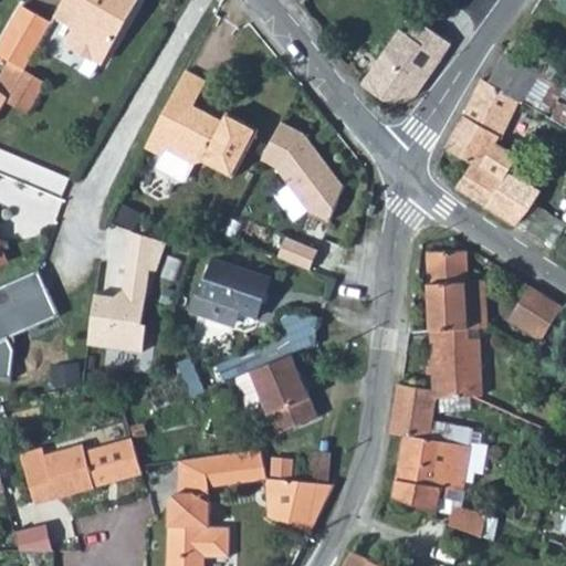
[(63,0),(59,9),(80,21),(69,41),(103,60),(136,0),(63,0)]
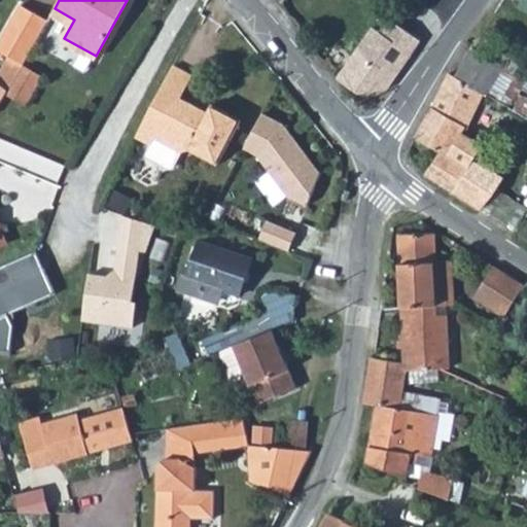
[(27,4),(0,45),(0,46),(11,54),(0,74),(0,79),(11,89),(27,63),(28,60),(51,20),(27,4)]
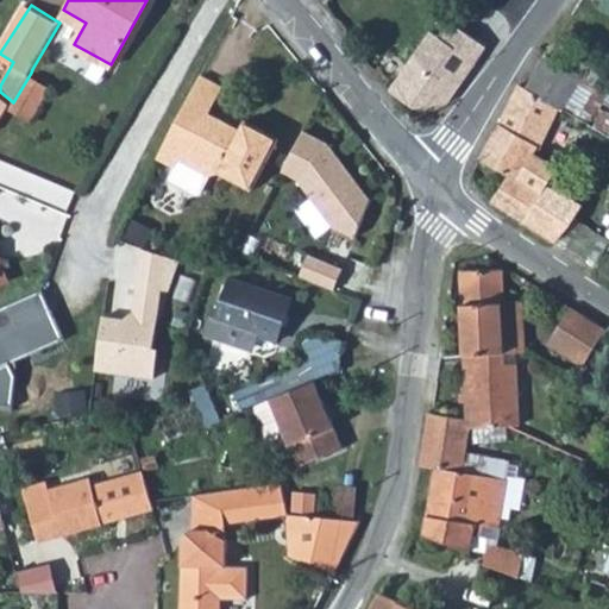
[(427,33),(388,89),(410,110),(445,106),(484,49),(447,25),(437,41),(427,33)]
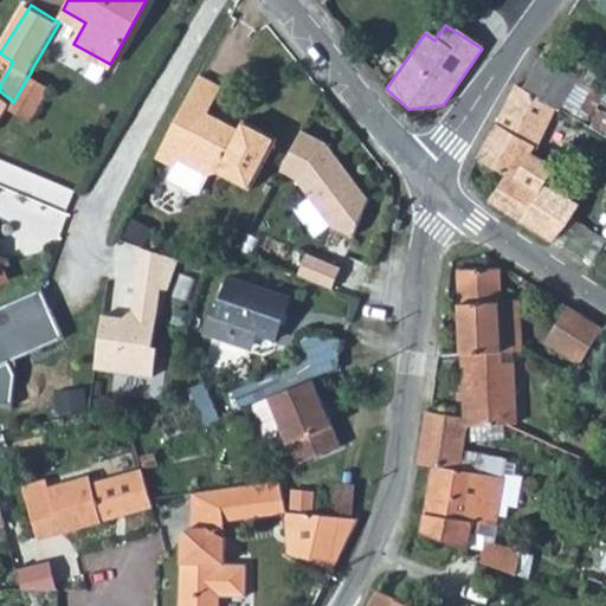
[(65,59),(102,81),(110,66),(73,45),(65,59)]
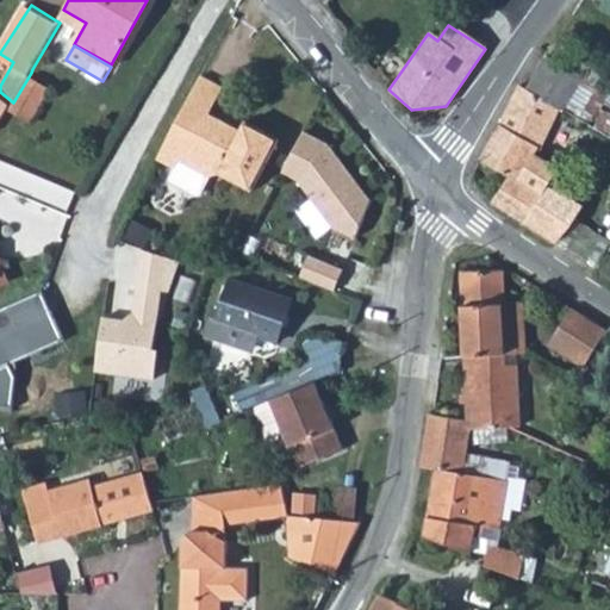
[(545,54),(526,87),(561,109),(562,109),(582,76),(545,54)]
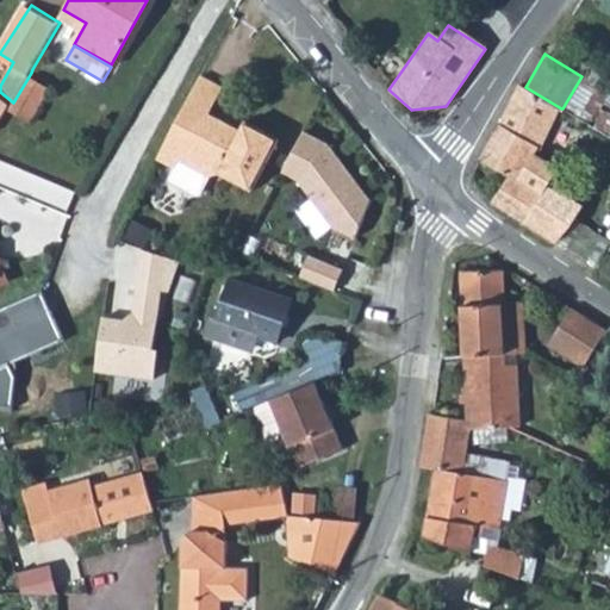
[(56,86),(31,73),(13,103),(11,106),(32,122),(56,86)]
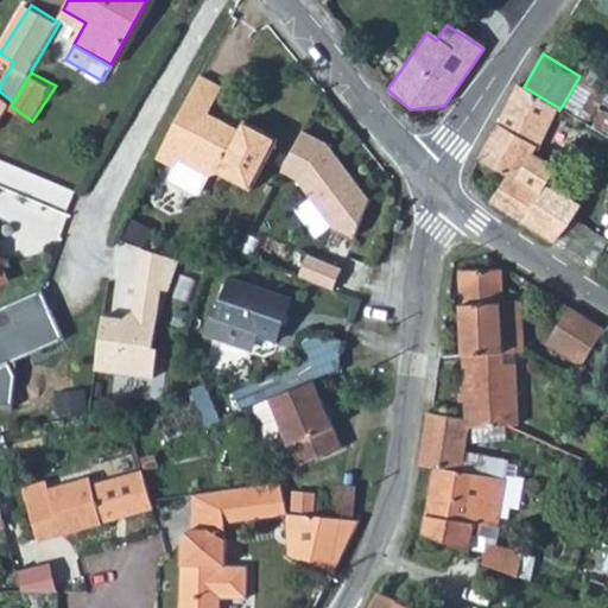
[(200,74),(157,156),(175,165),(168,178),(196,194),(207,175),(217,173),(251,191),(277,140),(246,124),(242,132),(208,113),(222,86),(200,74)]
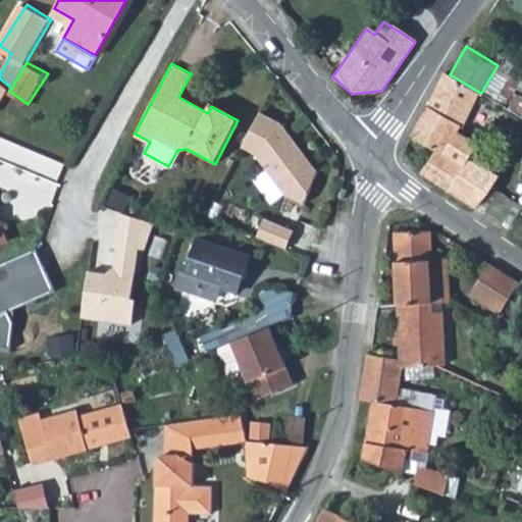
[(445,71),(406,136),(431,151),(418,173),(448,191),(463,165),(444,154),(457,131),(459,127),(460,128),(480,93),(450,74),(445,71)]
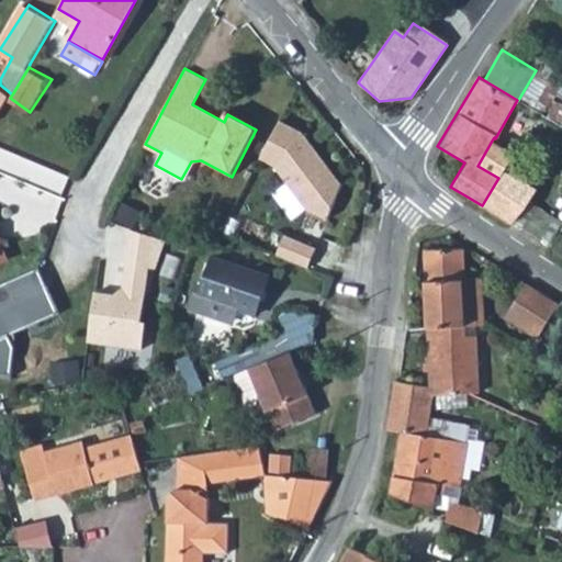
[(0,112),(10,98),(12,94),(0,85),(0,112)]
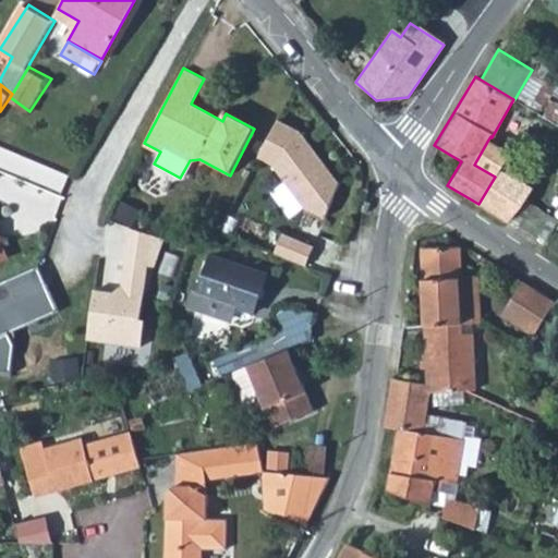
[(275,119),(255,156),(270,164),(304,208),(325,217),(339,182),(296,130),(275,119)]
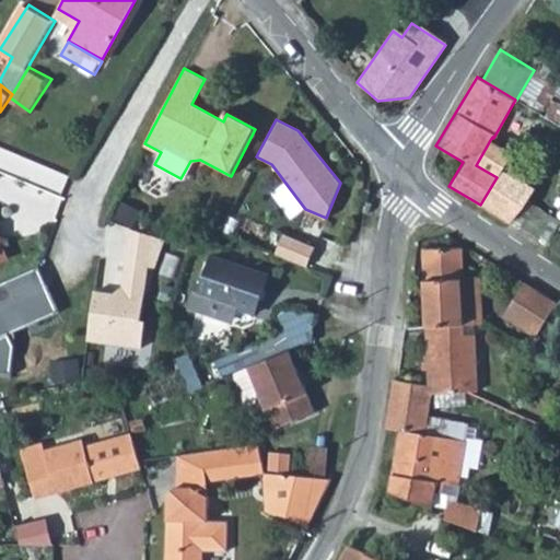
[(490,140),(476,165),(497,177),(502,166),(511,152),(490,140)]
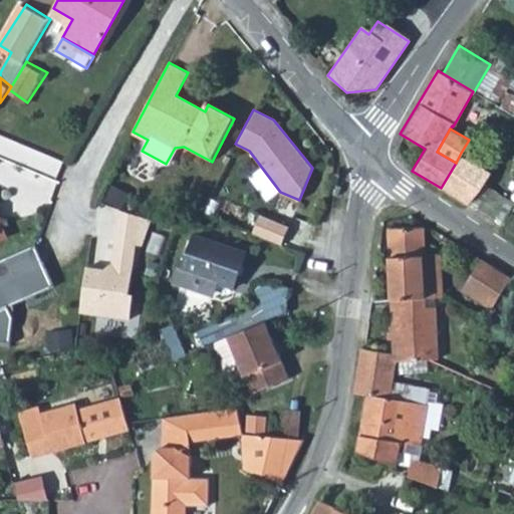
[(461,153),(456,163),(441,188),(469,204),(490,170),(461,153)]
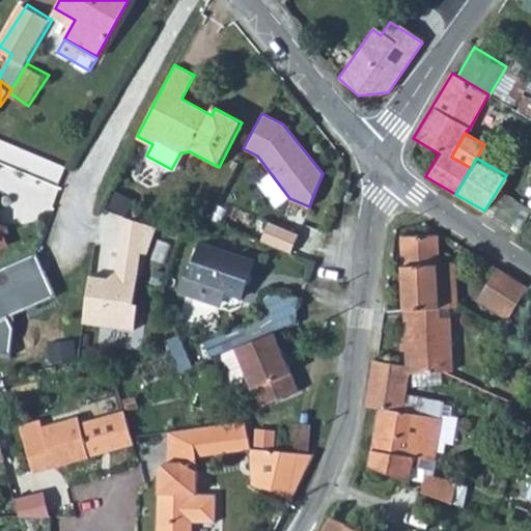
[(124,217),(119,252),(139,254),(143,224),(124,217)]
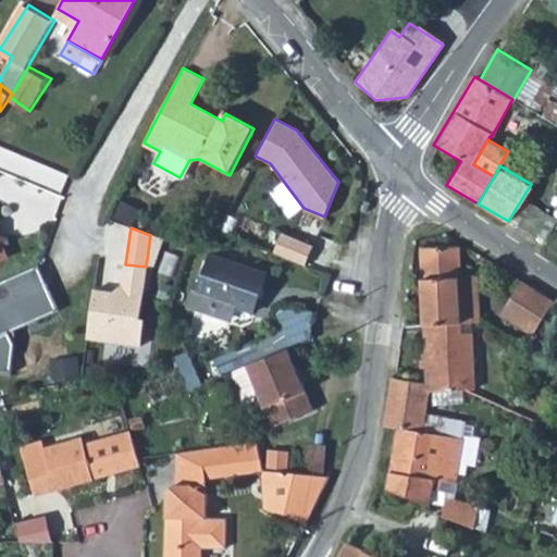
[(282,233),(274,252),(306,264),(313,245),(282,233)]
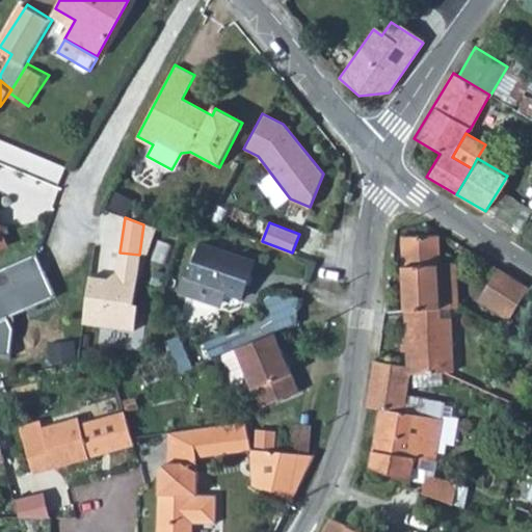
[(402,236),(404,310),(440,308),(457,309),(456,284),(439,284),(437,270),(440,270),(440,263),(439,235),(402,236)]
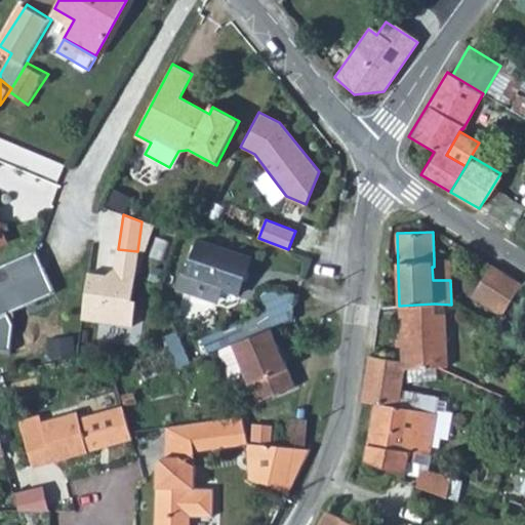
[(198,240),(187,277),(219,288),(239,293),(250,258),(198,240)]
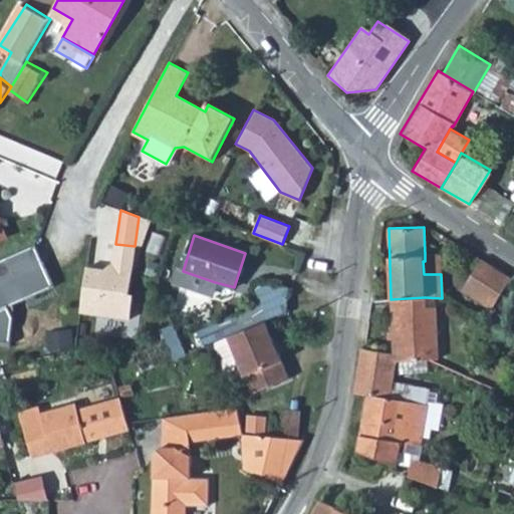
[(135,246),(115,244),(112,265),(103,271),(87,269),(80,312),(127,319),(131,296),(126,296),(135,246)]
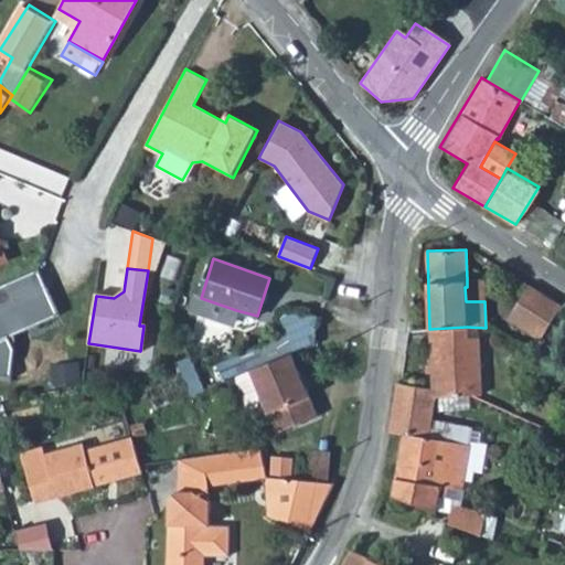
[(35,269),(0,286),(0,379),(9,380),(12,351),(7,340),(57,317),(35,269)]
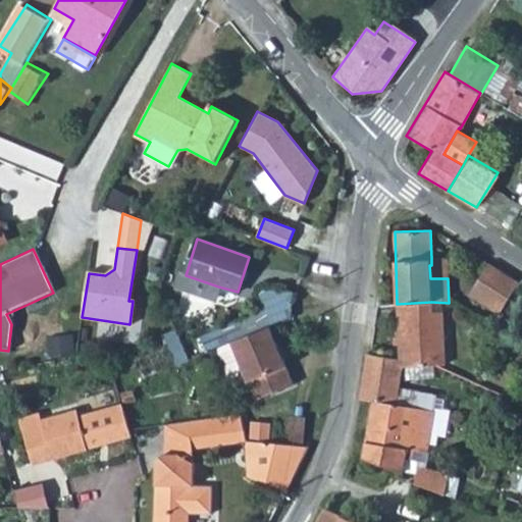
[(447,259),(431,258),(431,265),(429,265),(430,278),(448,278),(447,259)]
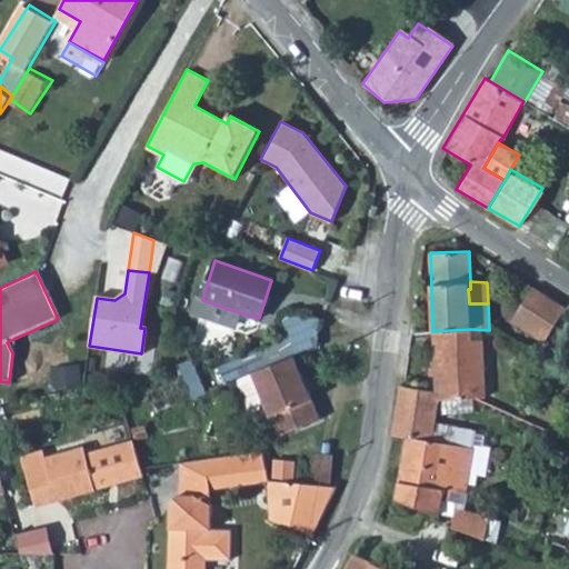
[(565,308),(532,287),(511,320),(543,340),(545,338),(558,347),(568,329),(568,315),(562,310),(565,308)]
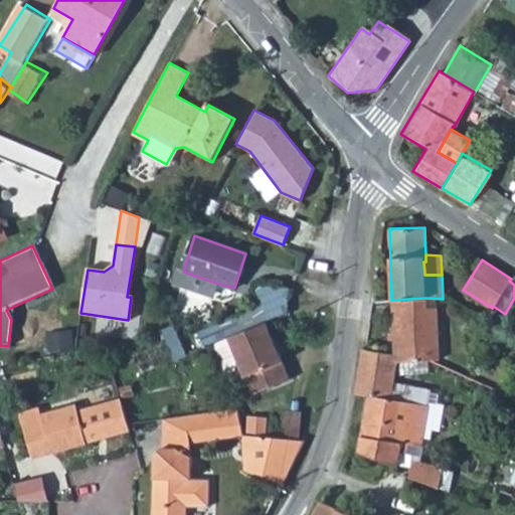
[(215,283),(183,272),(178,270),(174,284),(210,297),(215,283)]
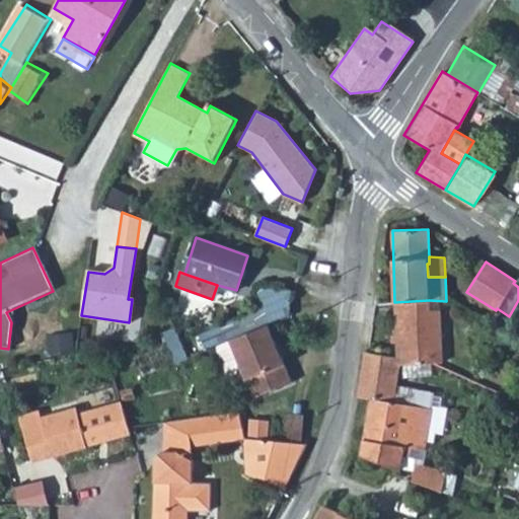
[(166,348),(173,364),(230,342),(269,325),(289,316),(291,289),(258,288),(257,310),(166,348)]
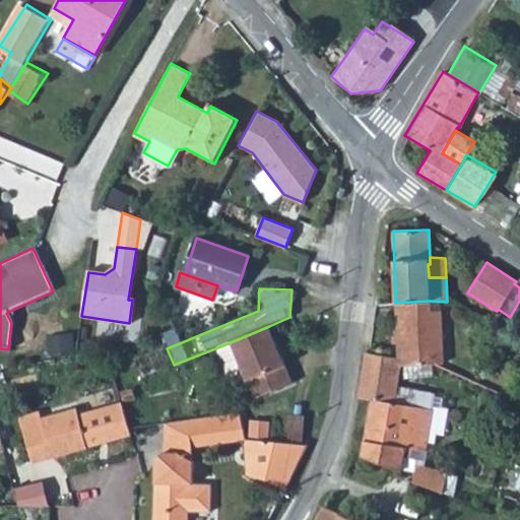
[(430,301),(395,303),(396,356),(401,358),(400,366),(433,365),(441,368),(439,313),(430,313),(430,301)]
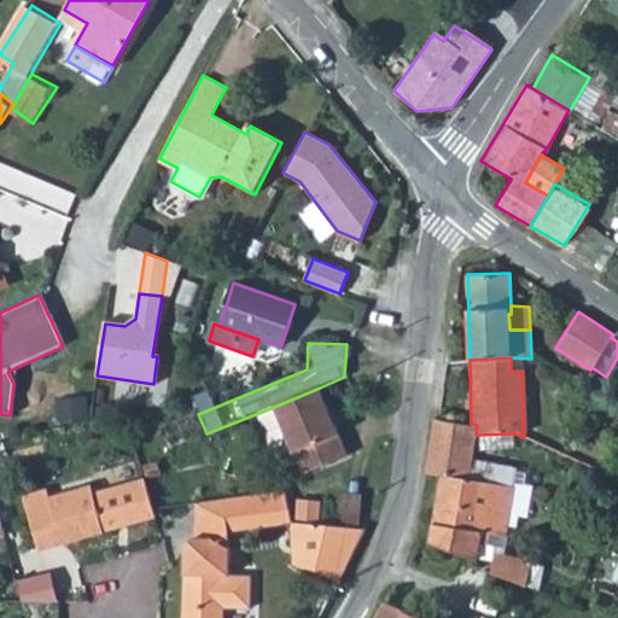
[(522,362),(511,357),(511,372),(522,372),(522,362)]
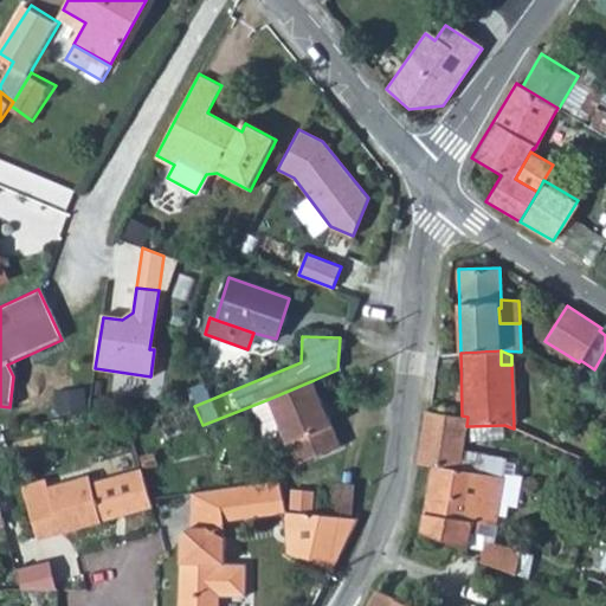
[(314,380),(269,399),(296,464),(341,446),(314,380)]
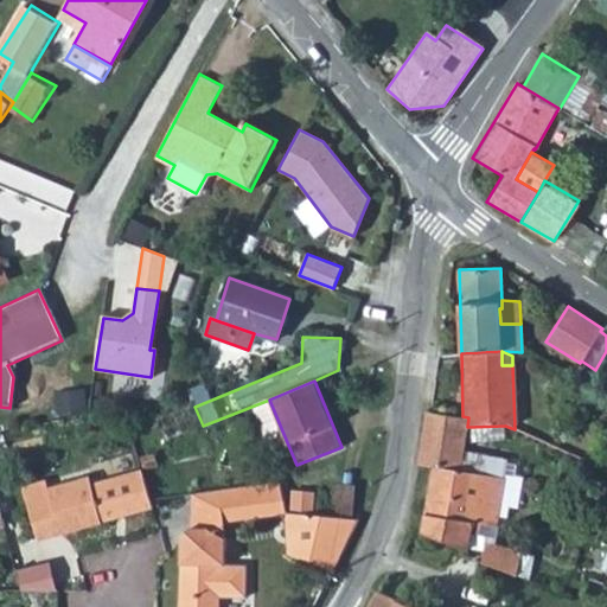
[(428,410),(420,464),(433,466),(423,531),(468,548),(473,521),(496,524),(504,478),(460,470),(467,427),(468,417),(462,416),(428,410)]
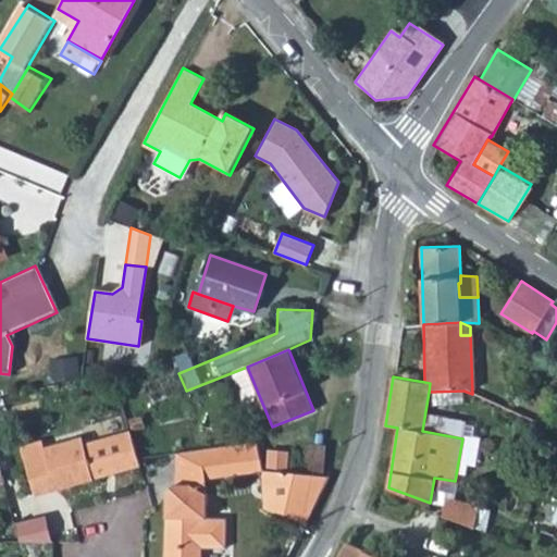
[(24,460),(33,492),(53,486),(57,491),(79,484),(75,469),(88,466),(93,481),(139,467),(139,463),(130,430),(83,444),(82,437),(44,448),(46,455),(24,460)]
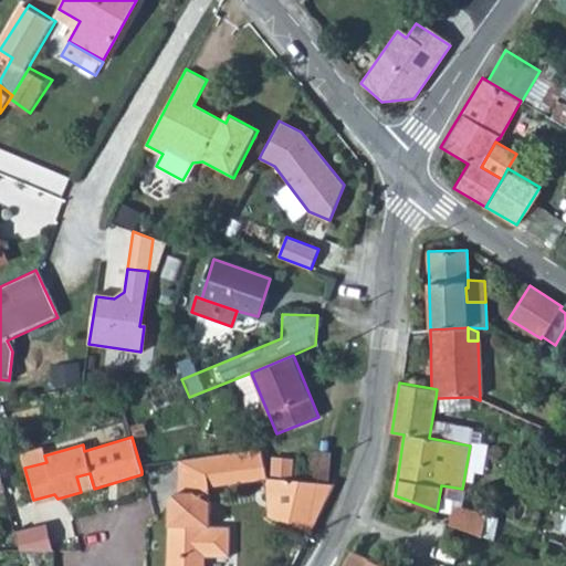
[(262,449),(202,460),(206,475),(230,471),(233,485),(269,480),(269,479),(262,449)]
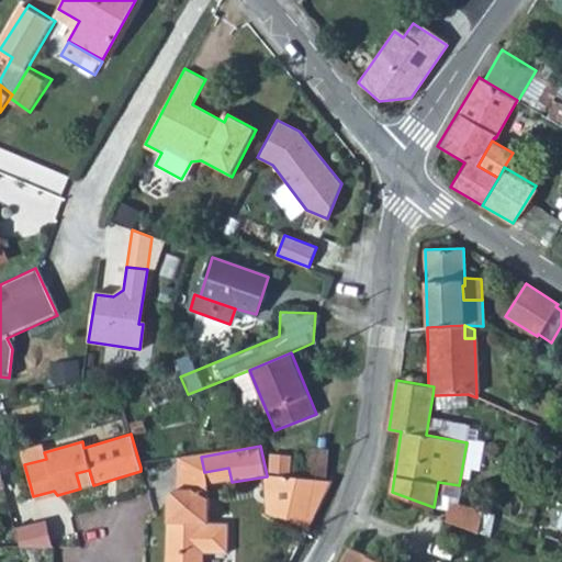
[(313,450),(310,476),(326,479),(328,451),(313,450)]
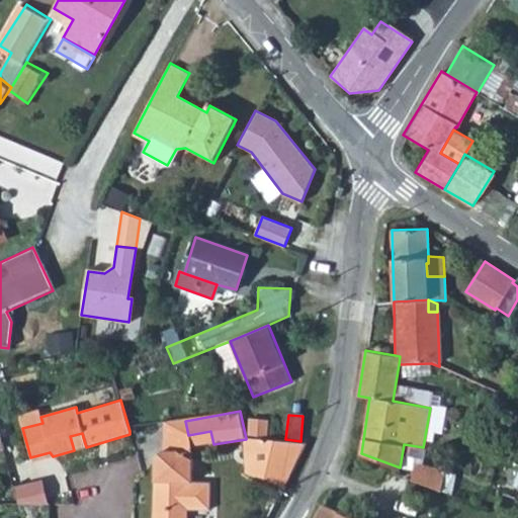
[(249,418),(247,434),(266,436),(267,420),(249,418)]
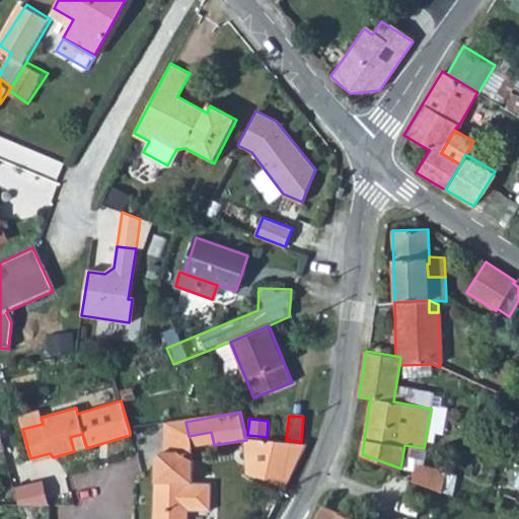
[(163,426),(163,451),(176,452),(194,461),(192,449),(191,449),(189,436),(186,422),(163,426)]
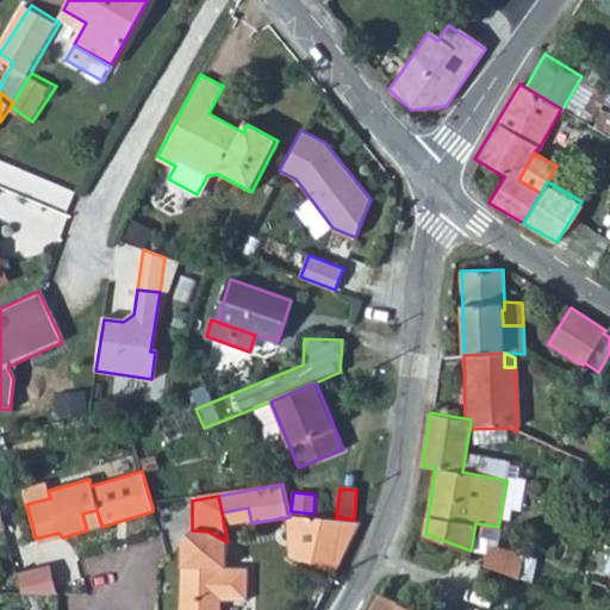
[(248,508),(222,512),(224,528),(225,528),(251,523),(248,508)]
